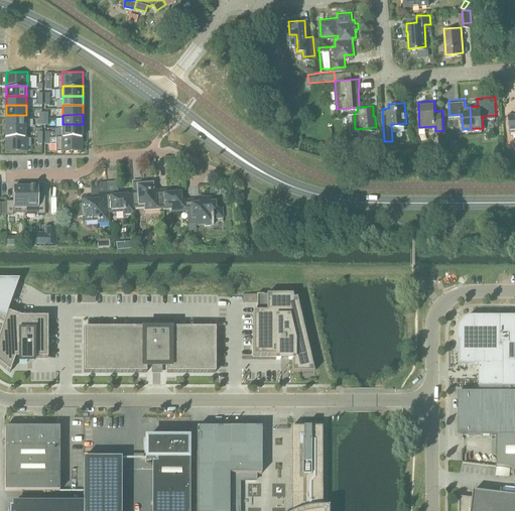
[(6,115),(6,124),(26,124),(26,115),(6,115)]
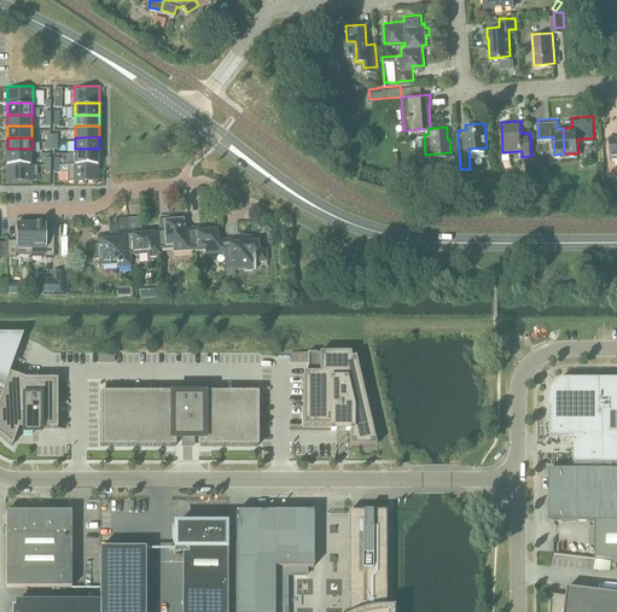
[(31,149),(7,149),(7,161),(31,161),(31,149)]
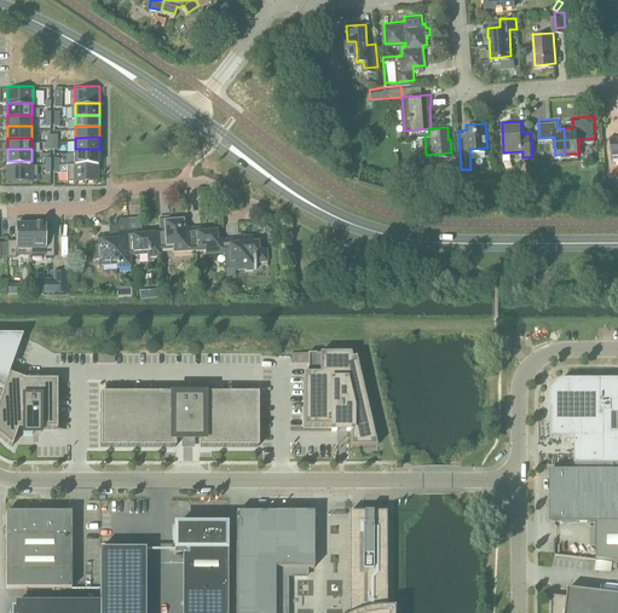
[(99,149),(75,149),(75,161),(99,161),(99,149)]
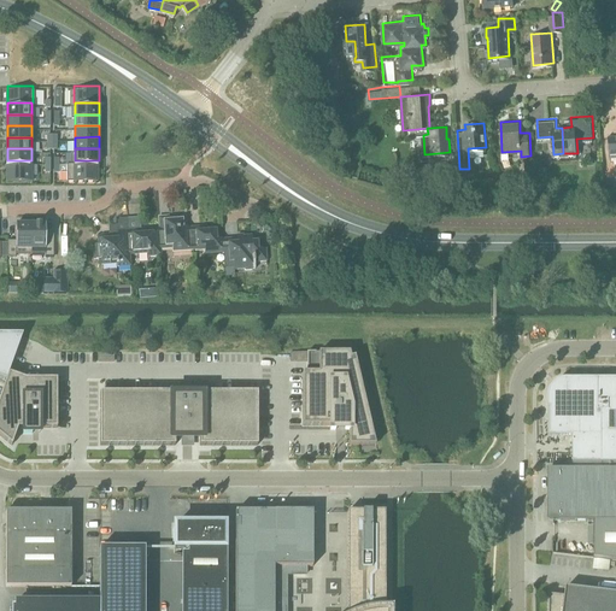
[(31,160),(7,160),(7,177),(33,177),(33,160),(31,160)]
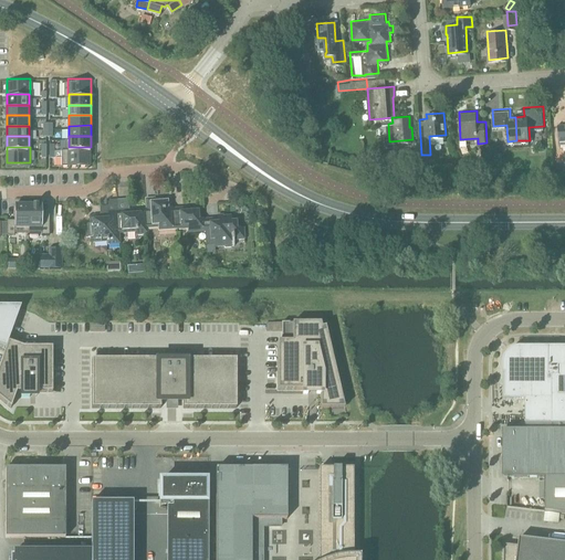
[(69,147),(67,147),(66,162),(91,162),(91,147),(69,147)]
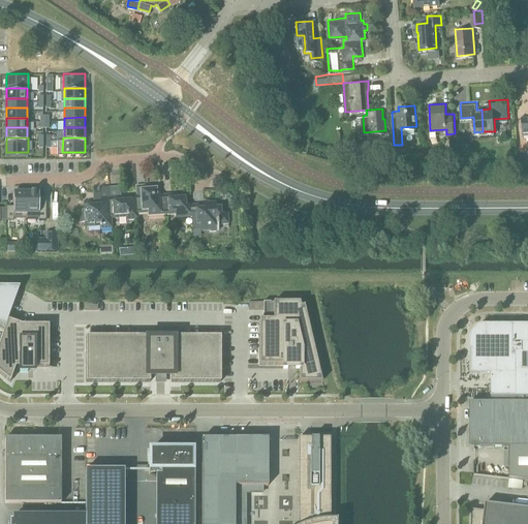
[(165,212),(164,191),(160,191),(159,182),(146,183),(146,181),(136,182),(137,191),(138,211),(157,209),(157,212),(165,212)]
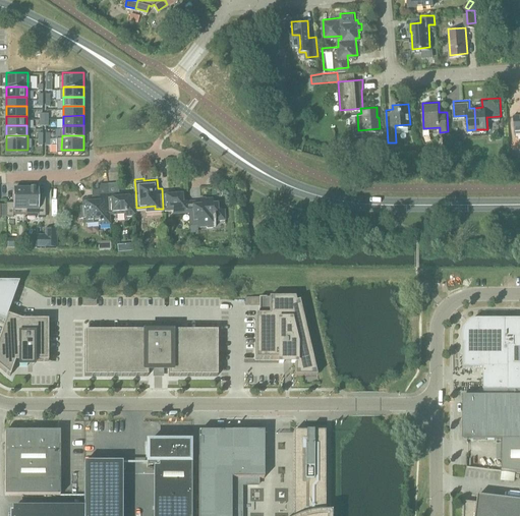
[(136,212),(136,208),(135,188),(118,189),(118,179),(108,180),(109,194),(110,212),(125,211),(125,213),(136,212)]
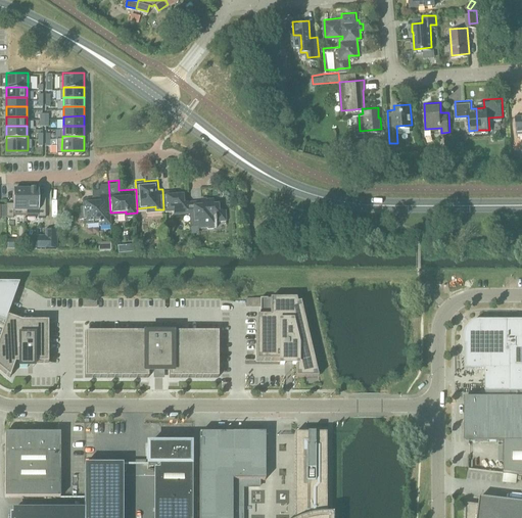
[(111,222),(110,213),(109,195),(108,181),(98,182),(99,187),(91,187),(92,195),(87,195),(87,197),(84,197),(84,207),(80,207),(81,216),(85,216),(85,221),(93,221),(93,218),(99,218),(100,223),(111,222)]
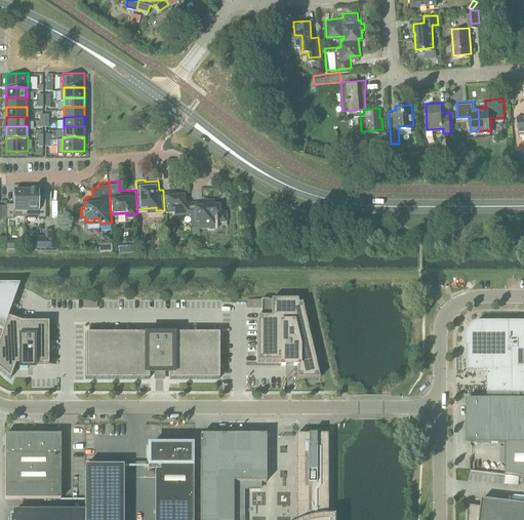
[(7,202),(7,214),(14,214),(14,212),(27,212),(27,187),(14,187),(14,201),(7,201),(7,202)]
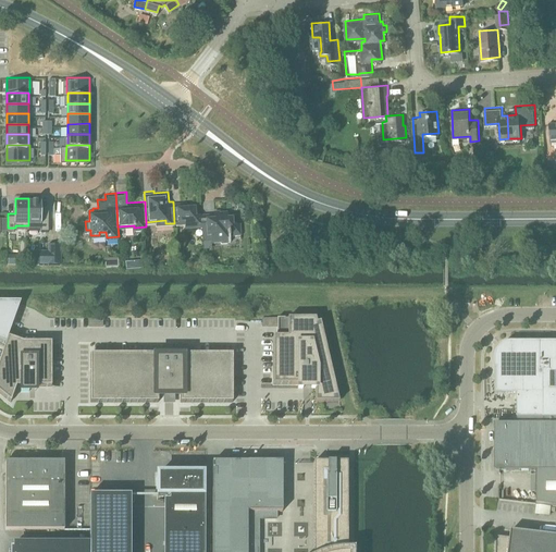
[(42,198),(28,198),(28,225),(42,225),(42,228),(49,228),(49,213),(49,206),(42,206),(42,198)]
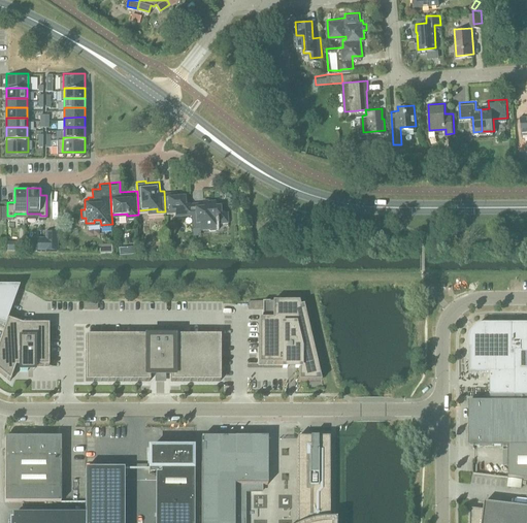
[(192,213),(191,200),(189,201),(188,190),(177,191),(177,190),(164,191),(165,211),(176,210),(176,214),(192,213)]
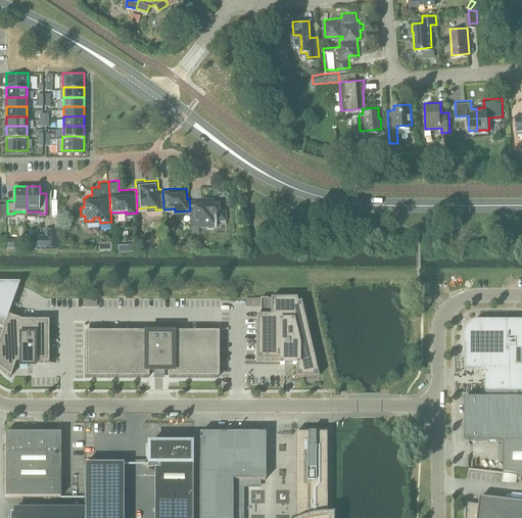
[(189,198),(190,210),(191,223),(198,223),(198,225),(207,225),(207,222),(217,221),(217,218),(228,218),(227,206),(223,206),(222,197),(215,198),(215,195),(207,196),(207,195),(202,195),(202,198),(189,198)]
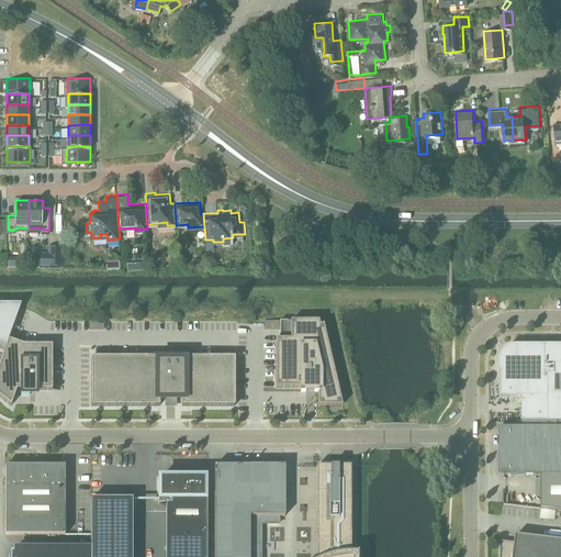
[(53,253),(43,253),(43,262),(53,262),(53,253)]
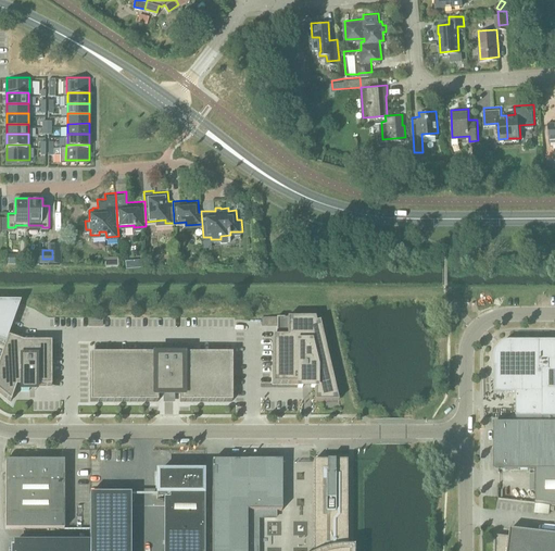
[(0,337),(7,339),(10,330),(21,300),(22,298),(0,297),(0,337)]
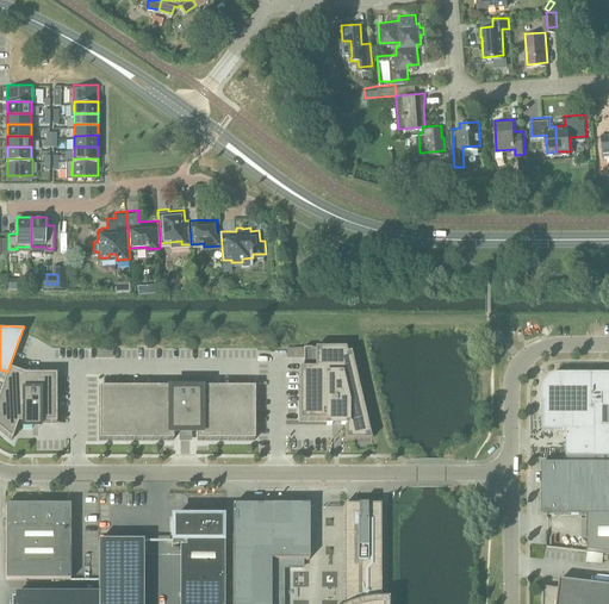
[(300,363),(300,416),(328,416),(328,419),(346,419),(346,435),(372,435),(352,348),(348,348),(346,342),(304,342),(304,343),(304,363),(300,363)]
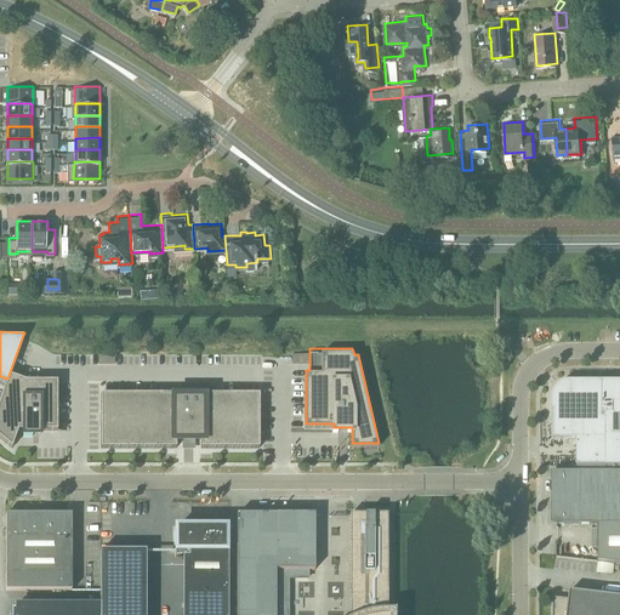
[(11,369),(7,379),(0,398),(0,432),(13,443),(22,425),(28,425),(28,430),(38,430),(45,430),(45,426),(60,426),(60,376),(28,375),(11,369)]
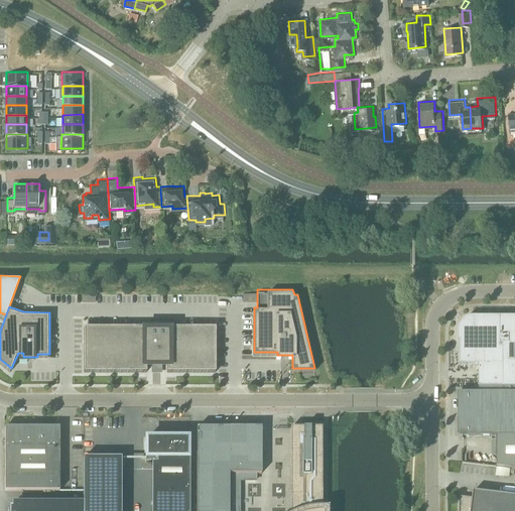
[(460,345),(460,361),(480,361),(480,384),(514,383),(514,312),(514,314),(502,314),(502,312),(491,312),(491,314),(476,314),(472,314),(468,316),(463,322),(461,325),(461,329),(461,345),(460,345)]
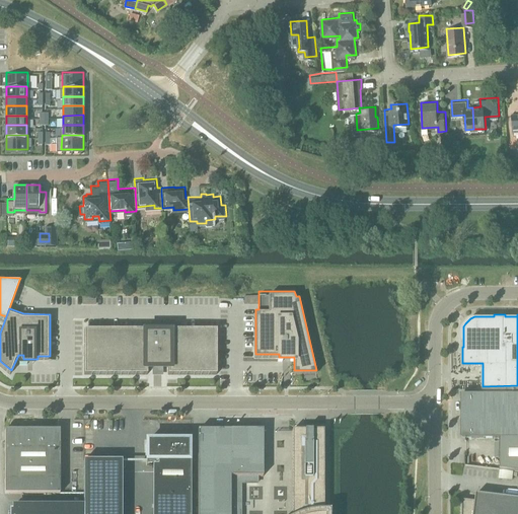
[(217,325),(84,326),(84,371),(148,370),(148,367),(169,367),(169,370),(217,370),(217,325)]
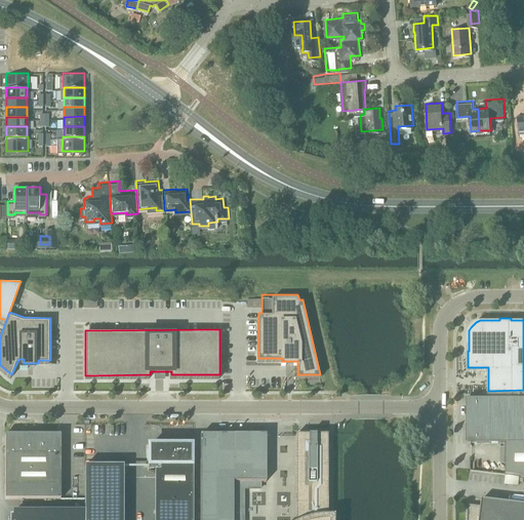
[(469,399),(469,417),(471,417),(471,439),(507,439),(507,471),(523,472),(523,390),(488,391),(472,391),(471,399),(469,399)]
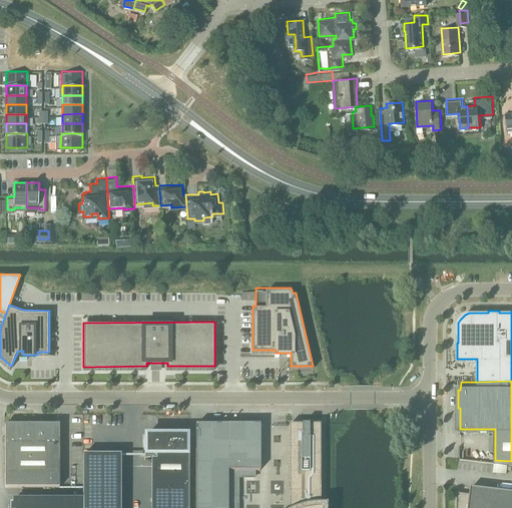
[(60,484),(60,421),(6,421),(5,484),(60,484)]
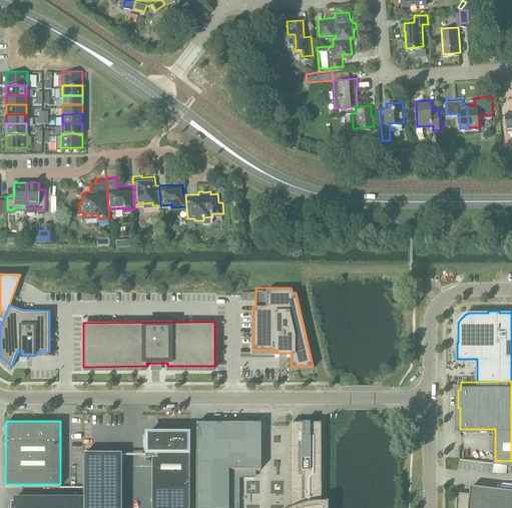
[(261,421),(196,422),(196,507),(321,507),(321,421),(290,421),(290,507),(289,507),(238,507),(238,474),(256,474),(256,467),(261,467),(261,421)]
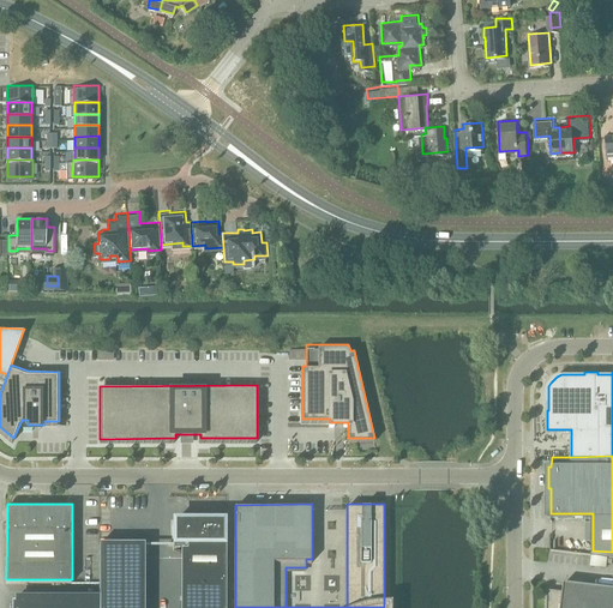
[(144,607),(143,540),(97,541),(98,588),(98,594),(97,607),(224,607),(224,515),(170,515),(172,536),(181,536),(180,607),(144,607)]
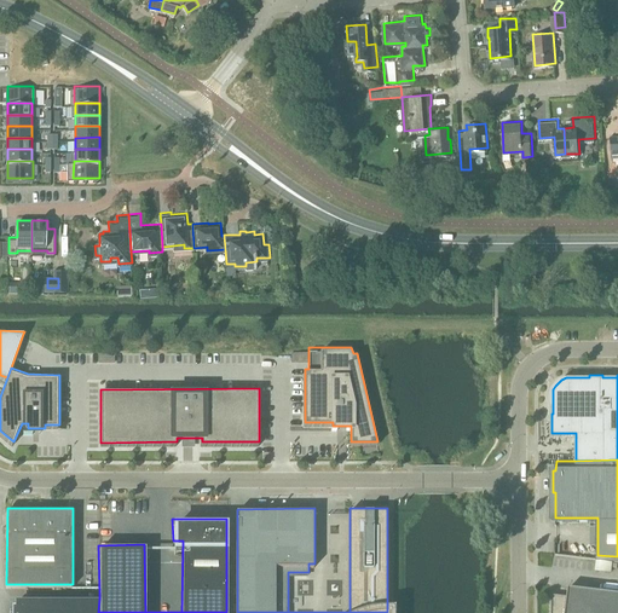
[(617,589),(570,584),(569,593),(553,591),(552,612),(617,612),(617,589)]
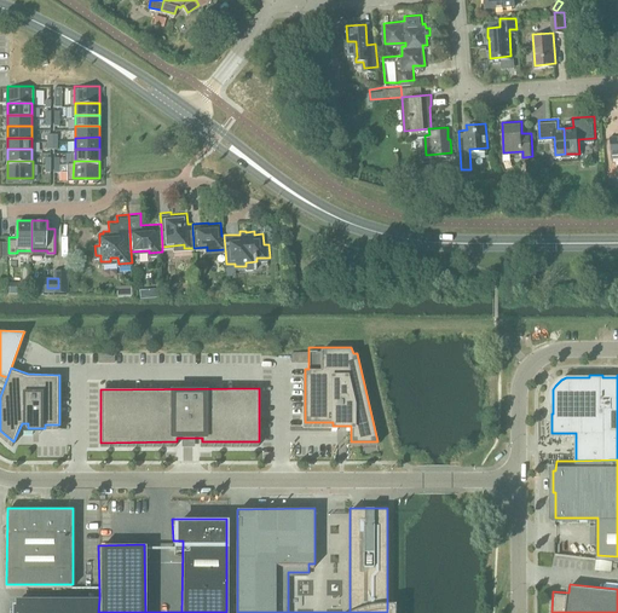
[(9,607),(7,612),(98,612),(99,599),(12,599),(12,607),(9,607)]
